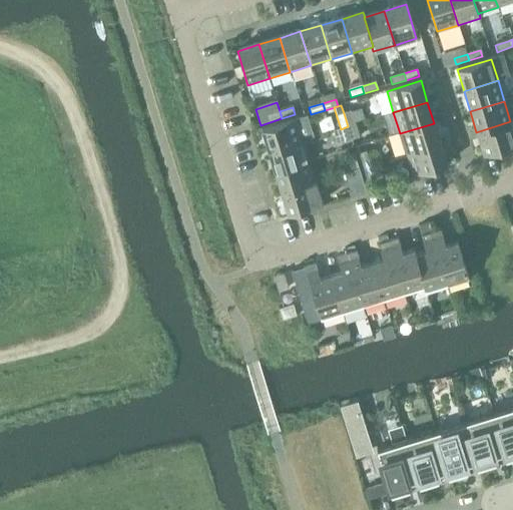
[(351,111),(344,113),(348,126),(355,124),(351,111)]
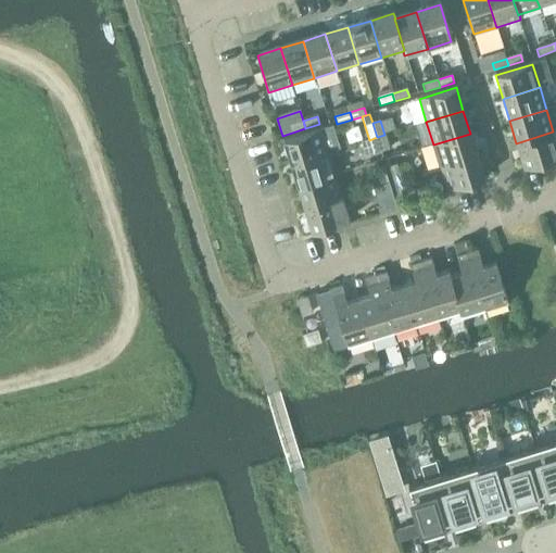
[(283,141),(291,164),(328,152),(340,149),(332,126),(283,141)]
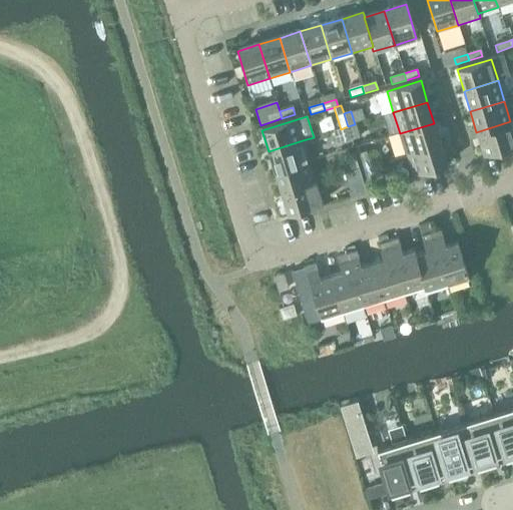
[(512,129),(510,121),(476,132),(483,154),(512,144),(512,129)]
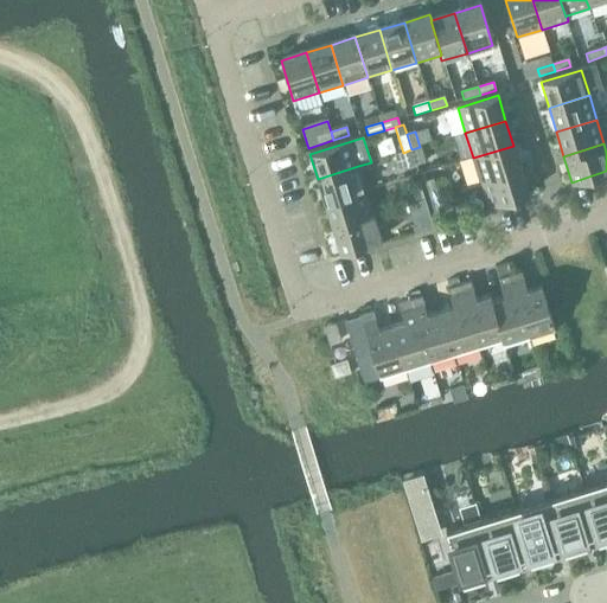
[(473,158),(480,183),(521,170),(513,146),(473,158)]
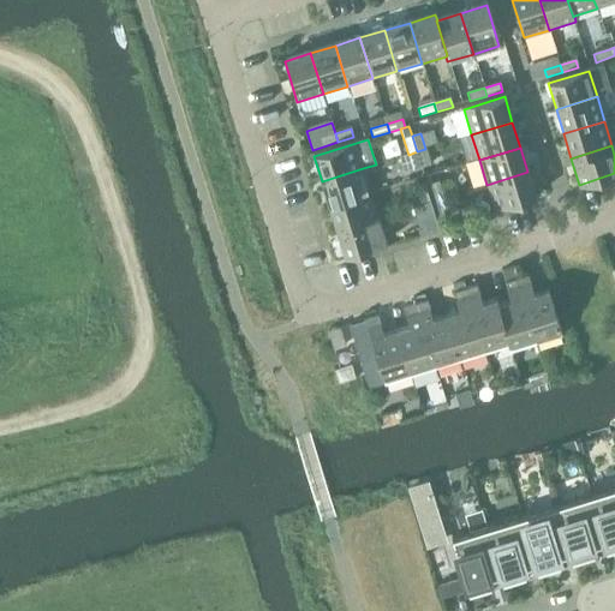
[(417,151),(408,155),(413,171),(430,166),(425,149),(417,151)]
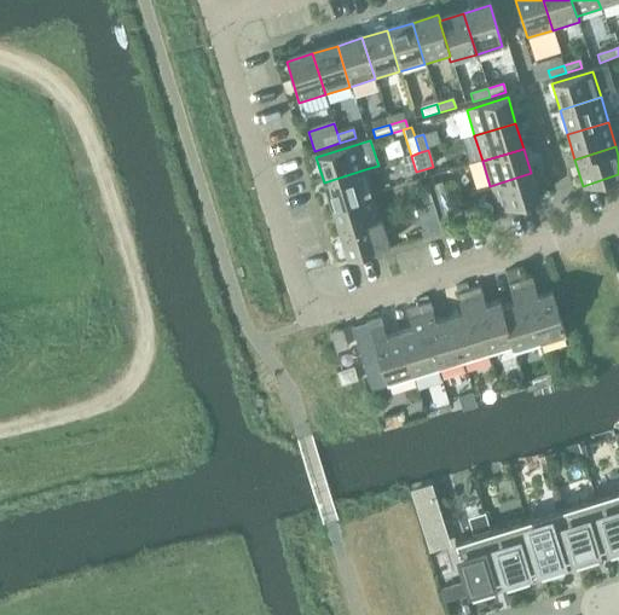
[(324,183),(331,208),(372,195),(365,169),(324,183)]
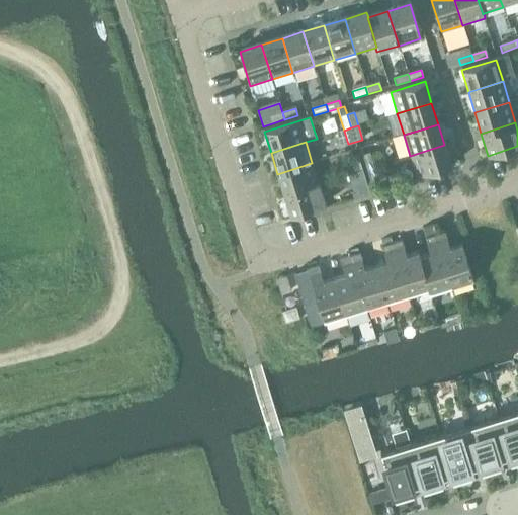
[(444,145),(410,156),(417,177),(451,167),(444,145)]
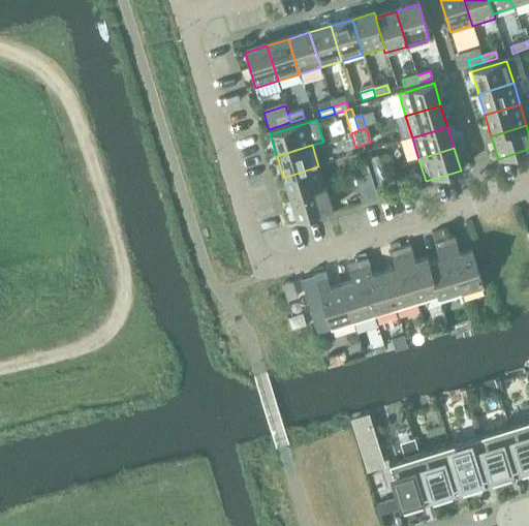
[(370,159),(374,173),(381,171),(377,157),(370,159)]
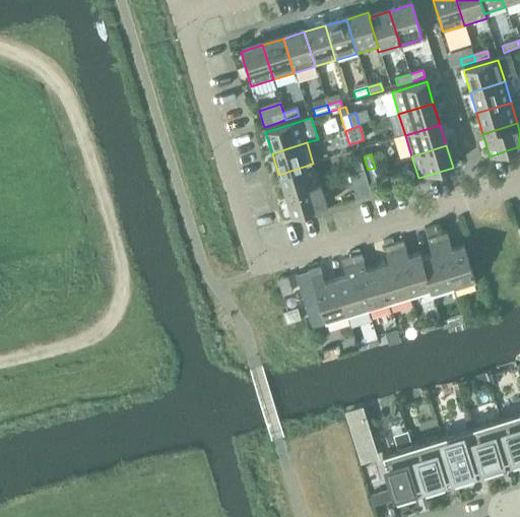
[(352,159),(356,174),(364,171),(359,157),(352,159)]
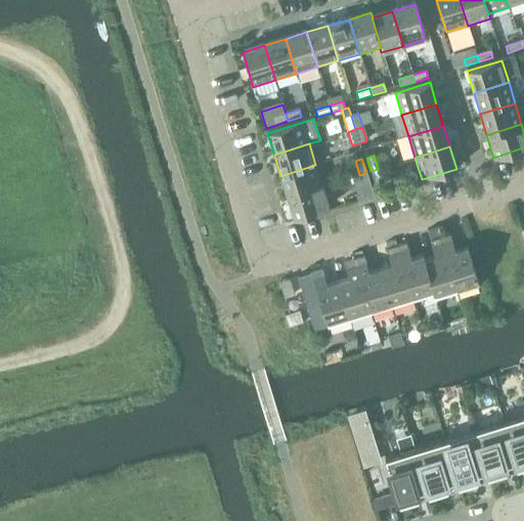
[(280,176),(287,197),(321,186),(315,165),(280,176)]
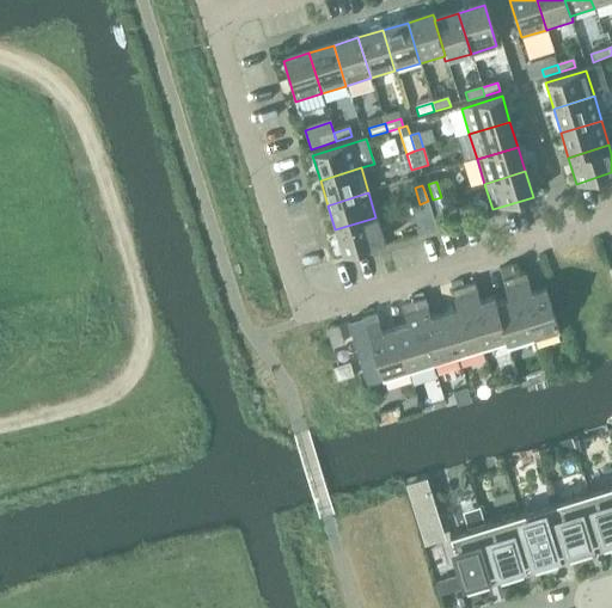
[(441,197),(433,200),(438,215),(446,213),(441,197)]
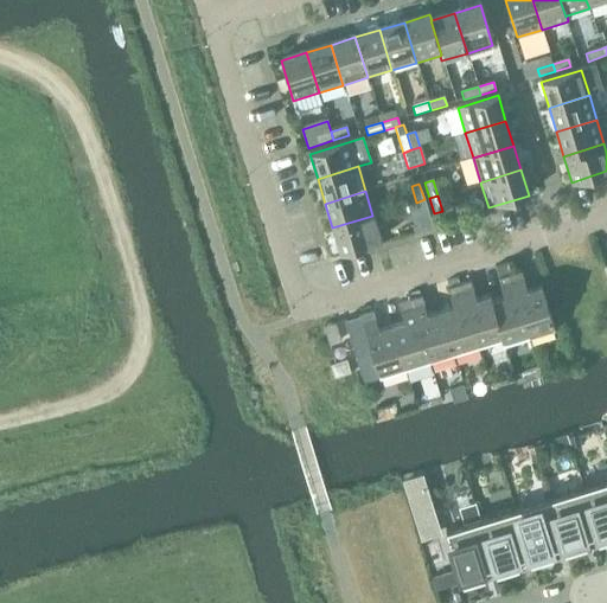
[(425,199),(416,203),(407,205),(415,235),(433,230),(425,199)]
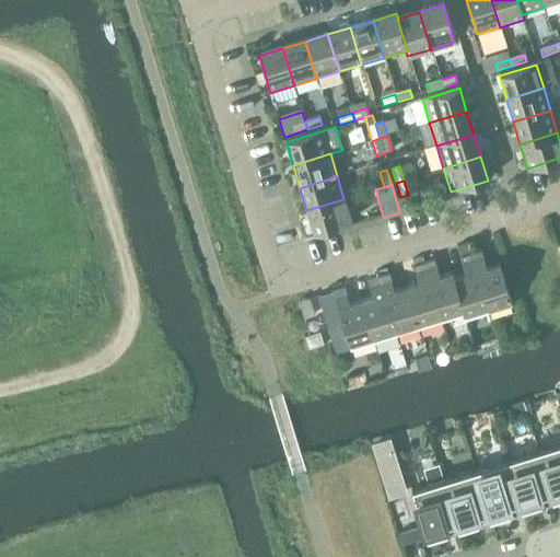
[(343,199),(306,210),(314,234),(351,222),(343,199)]
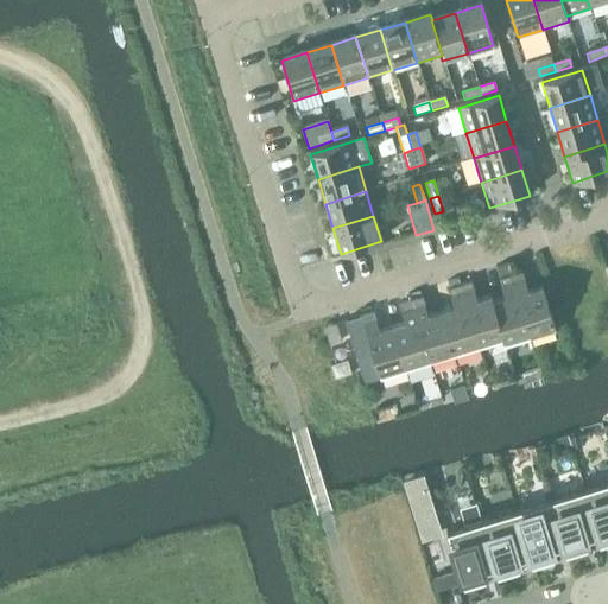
[(521,273),(511,277),(530,339),(556,331),(542,287),(527,292),(521,273)]
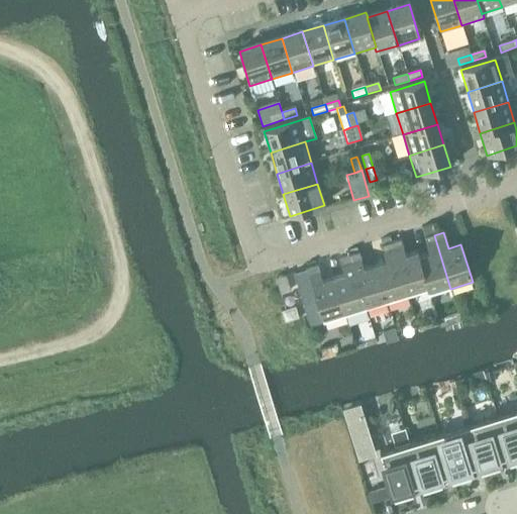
[(429,254),(419,258),(418,258),(428,291),(427,291),(428,296),(450,289),(434,235),(424,238),(429,254)]
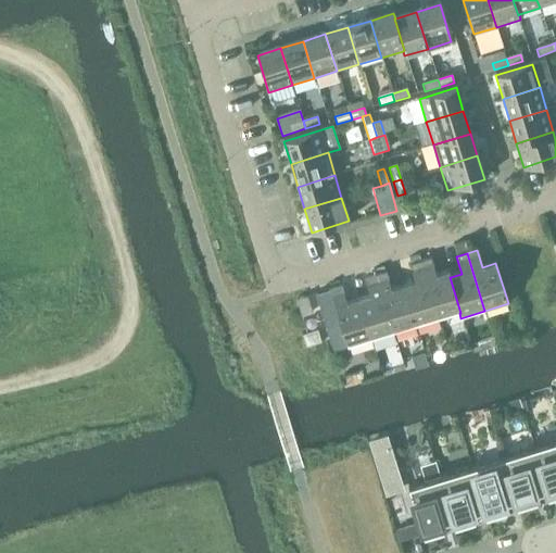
[(431,259),(420,262),(438,319),(459,313),(460,313),(450,277),(451,277),(450,272),(437,276),(431,259)]
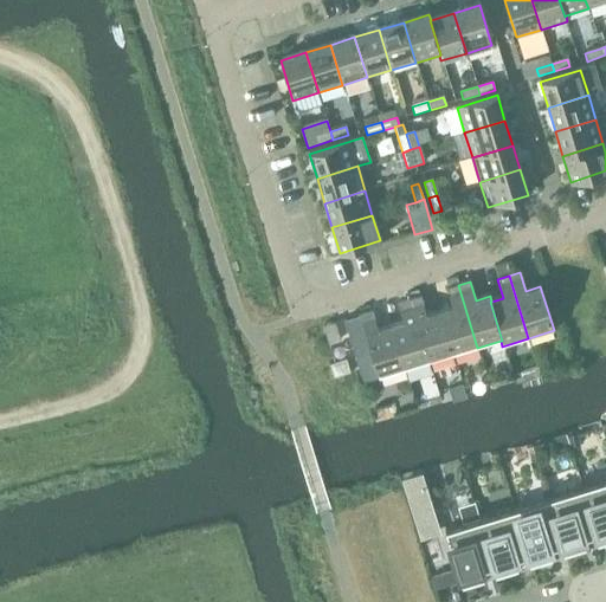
[(452,308),(439,311),(453,355),(477,348),(458,285),(446,289),(452,308)]
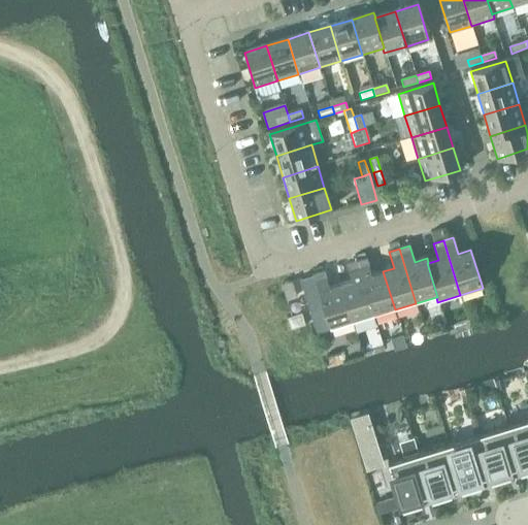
[(366,259),(357,262),(373,317),(395,309),(383,271),(371,275),(366,259)]
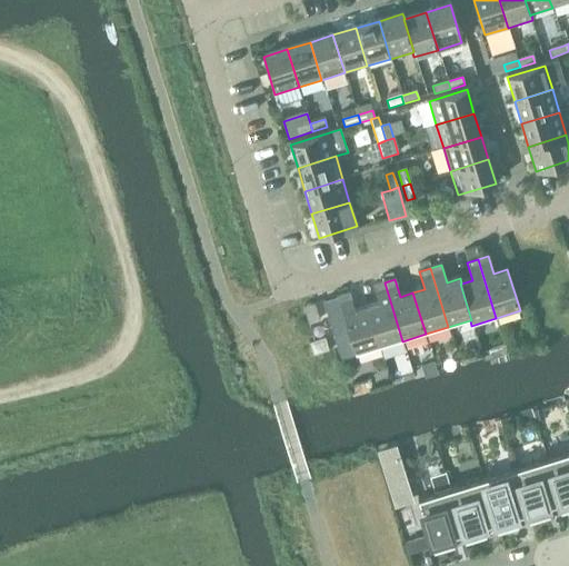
[(379,304),(367,307),(379,348),(402,341),(385,283),(373,286),(379,304)]
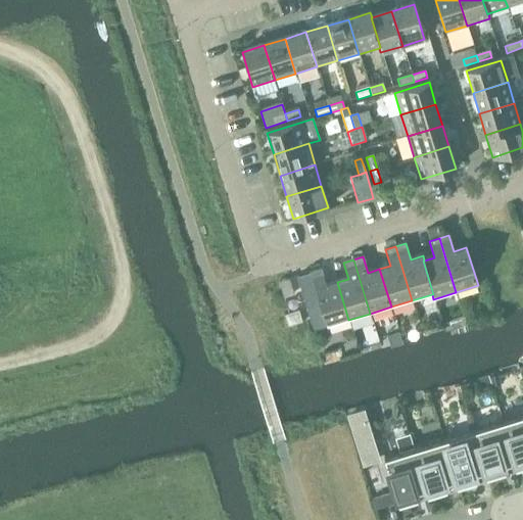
[(348,320),(337,282),(326,286),(321,269),(310,273),(311,274),(296,278),(306,311),(320,306),(326,326),(327,326),(327,327),(348,320)]
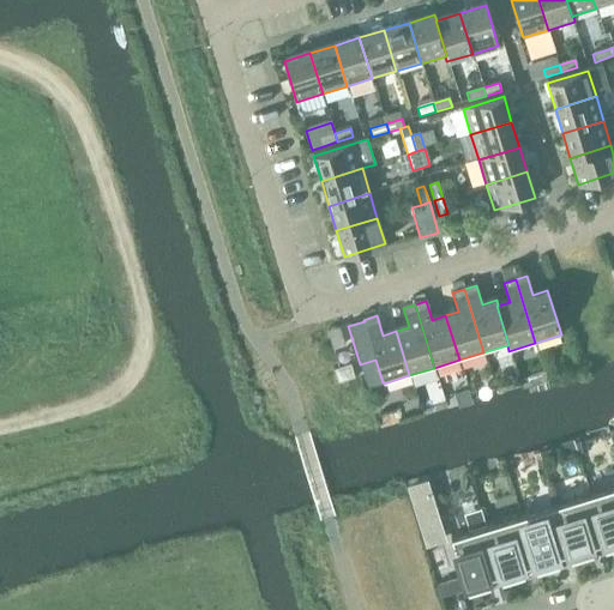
[(327,332),(333,350),(344,346),(339,328),(327,332)]
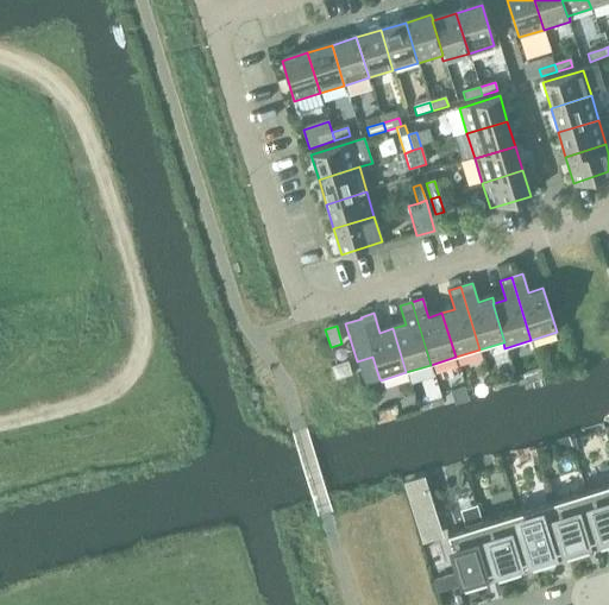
[(331,366),(336,380),(352,375),(347,361),(331,366)]
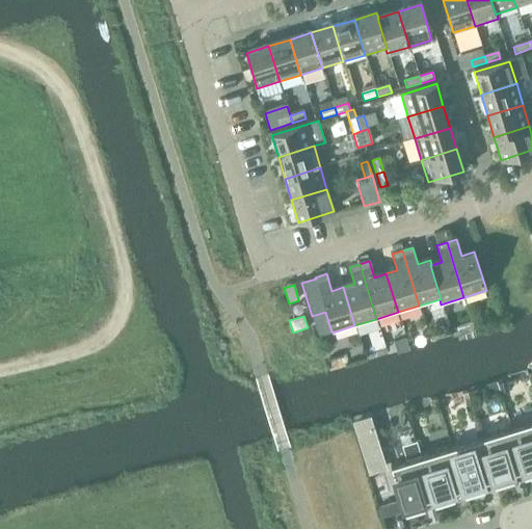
[(368,419),(354,423),(370,473),(383,469),(376,446),(375,446),(373,442),(375,441),(368,419)]
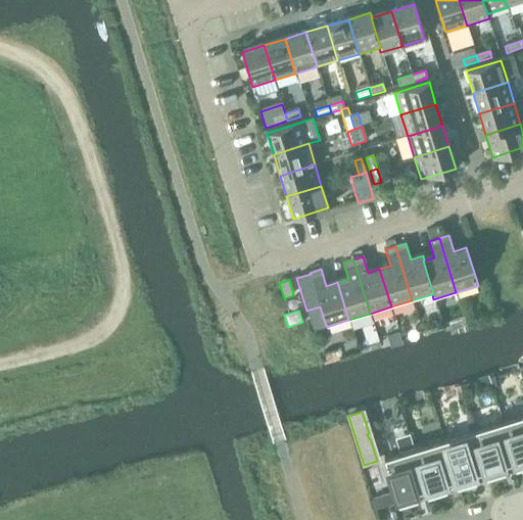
[(522,415),(503,422),(517,469),(522,467),(522,415)]
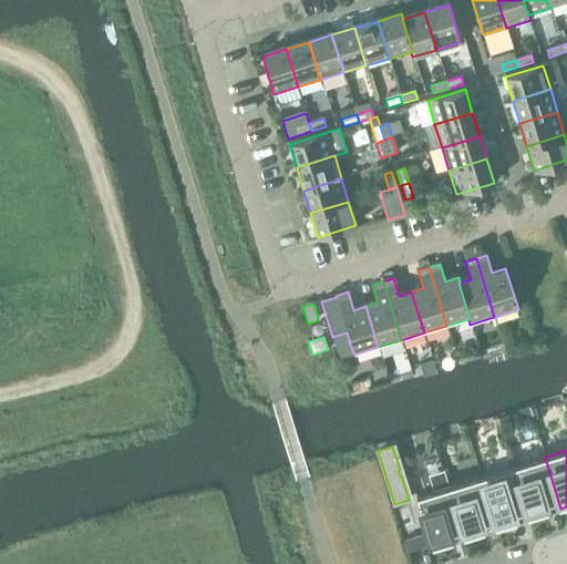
[(545,458),(513,468),(528,519),(547,513),(547,512),(545,505),(556,502),(558,510),(560,509),(545,458)]
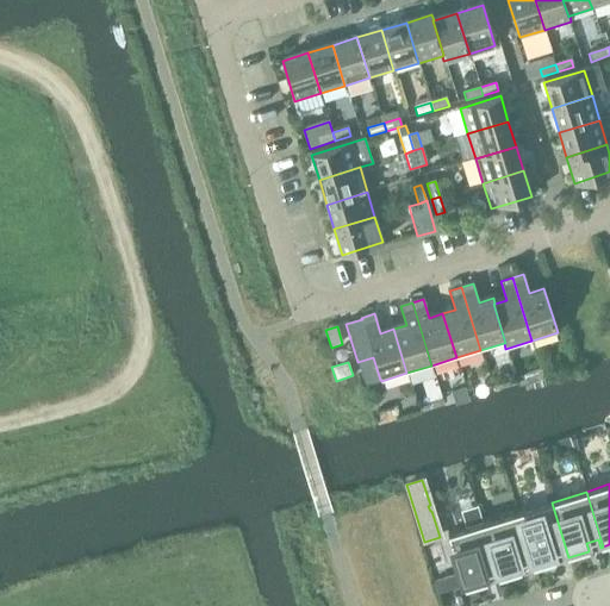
[(552,503),(517,513),(534,568),(555,562),(554,560),(554,561),(552,554),(564,549),(566,558),(568,557),(552,503)]
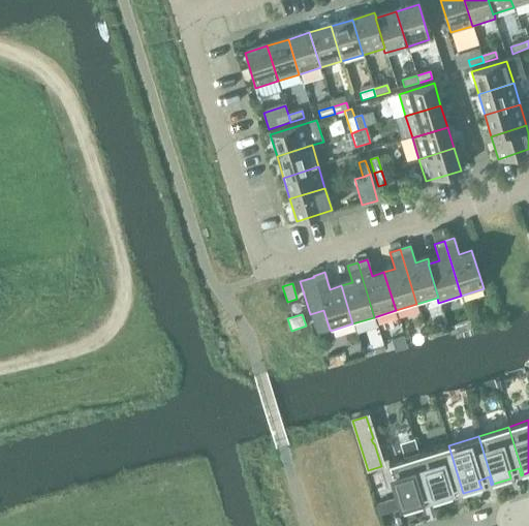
[(448,445),(418,455),(433,502),(452,497),(452,495),(450,495),(449,489),(460,486),(462,494),(463,493),(448,445)]
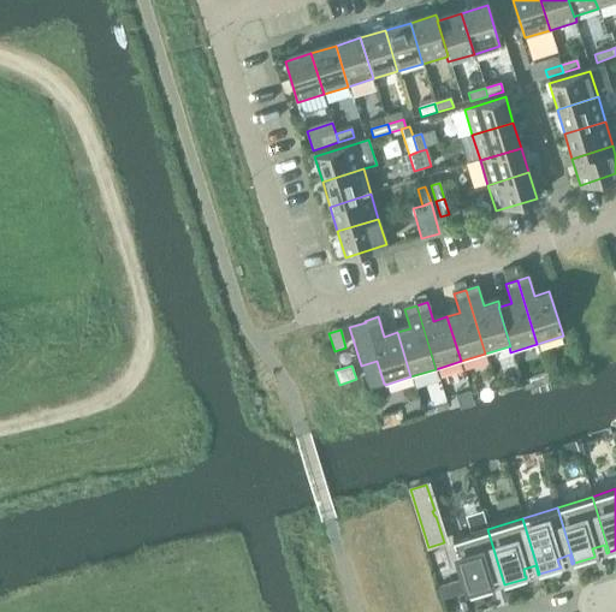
[(504,584),(487,529),(452,540),(469,595),(492,588),(491,587),(489,580),(501,576),(503,584),(504,584)]
